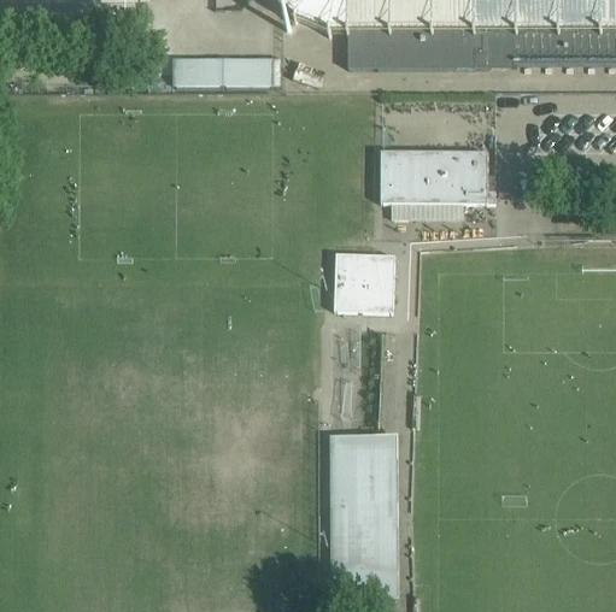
[(268,0),(275,11),(303,28),(347,35),(347,70),(615,66),(615,0),(268,0)]
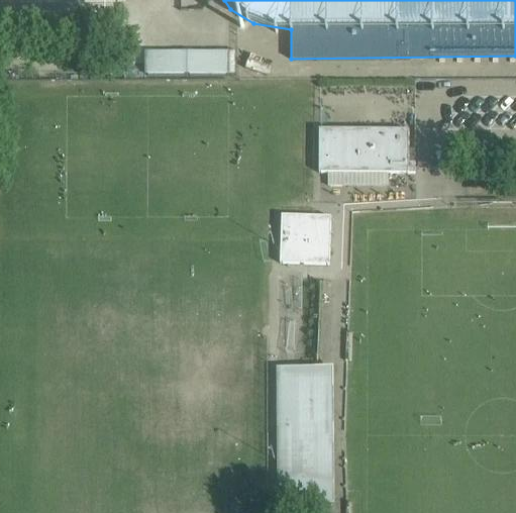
[(234,71),(234,46),(158,47),(158,72),(234,71)]
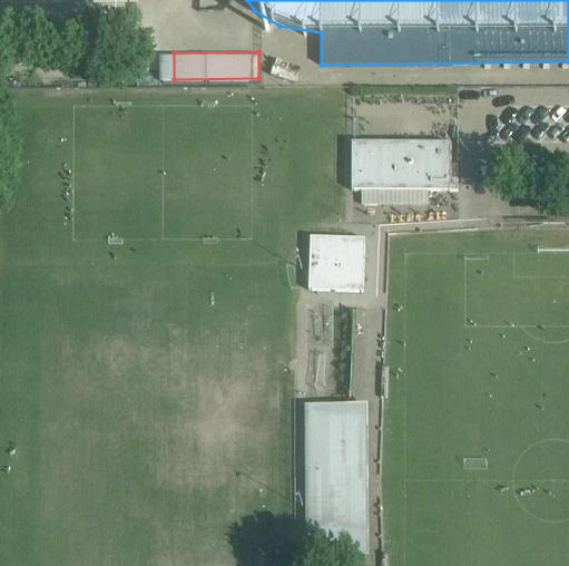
[(351,187),(457,187),(457,176),(450,176),(450,139),(352,139),(351,187)]
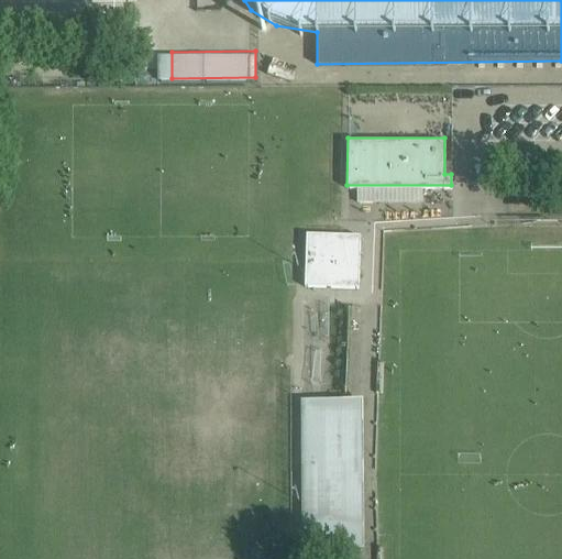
[(305,283),(359,285),(360,233),(306,231),(305,283)]
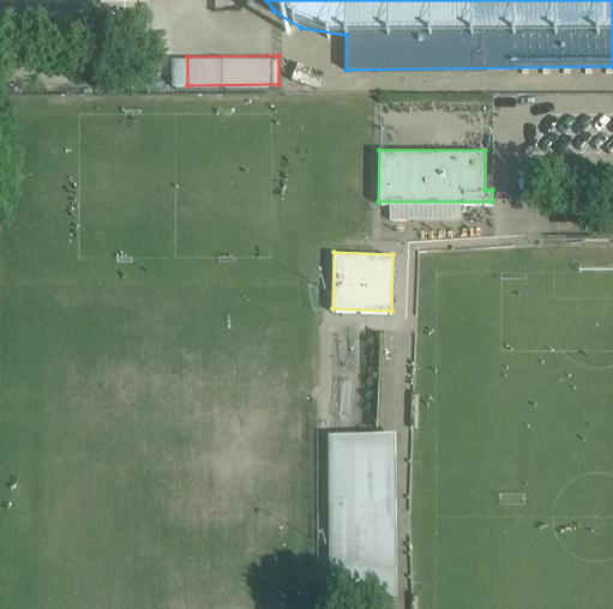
[(376,595),(374,433),(329,433),(330,596),(376,595)]
